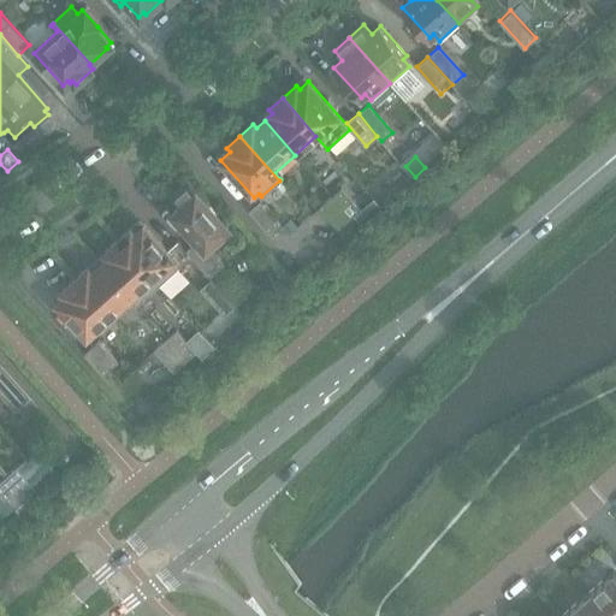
[(208,247),(231,226),(190,181),(175,195),(182,203),(173,212),(199,240),(185,250),(211,278),(224,265),(208,247)]
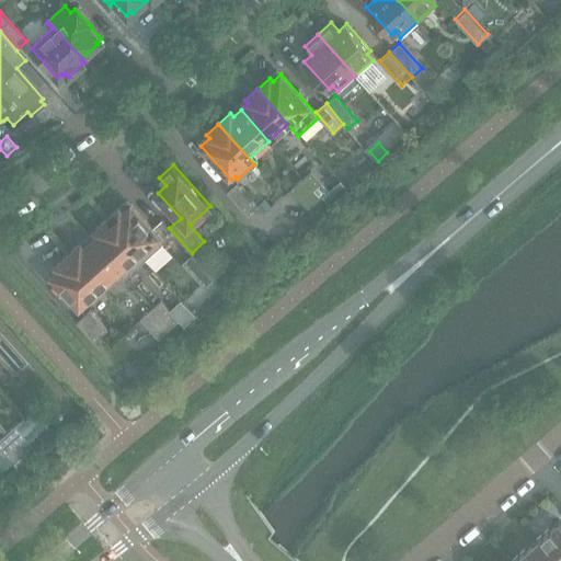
[(328,191),(319,181),(310,171),(301,180),(320,198),(328,191)]
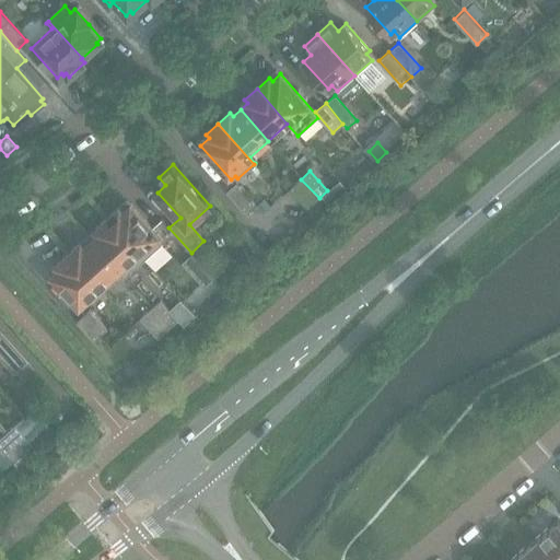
[(319,198),(301,179),(291,188),(308,208),(319,198)]
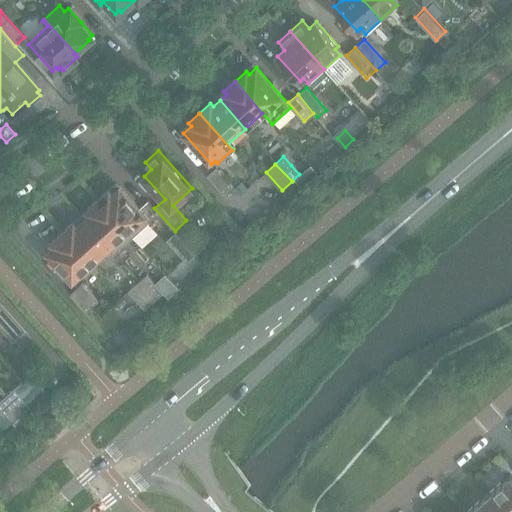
[(232,185),(216,167),(206,175),(223,194),(232,185)]
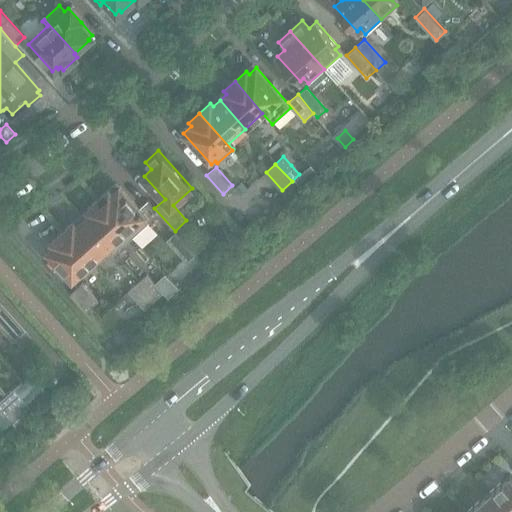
[(241,195),(248,188),(242,182),(235,188),(241,195)]
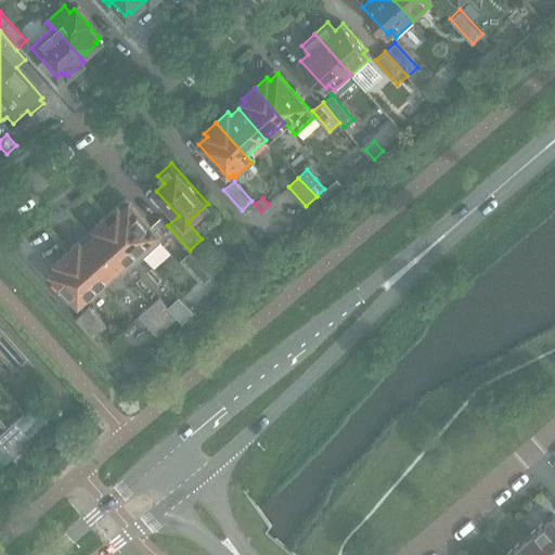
[(159,235),(129,202),(121,209),(118,205),(106,217),(142,257),(158,242),(156,239),(159,235)]
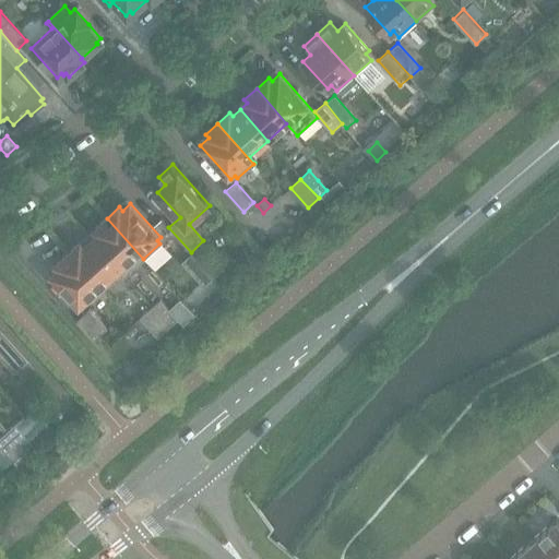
[(143,259),(107,218),(94,229),(97,233),(91,239),(123,276),(143,259)]
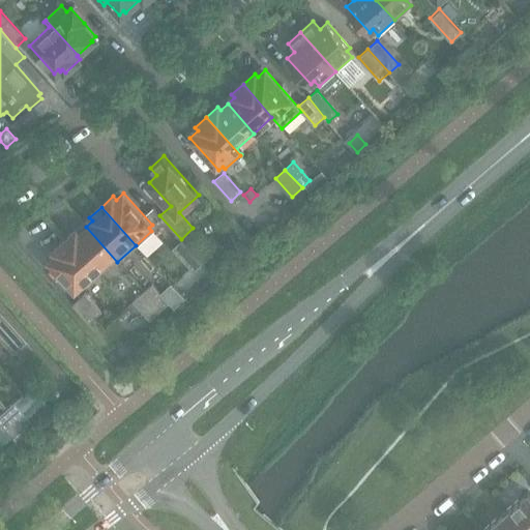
[(117,262),(86,227),(79,233),(76,229),(64,239),(93,272),(112,257),(117,262)]
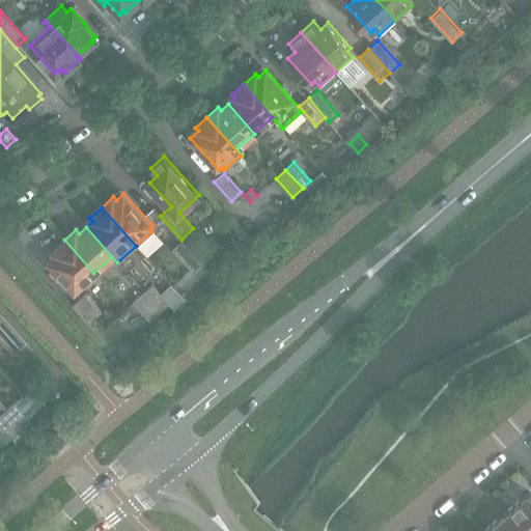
[(93,273),(64,240),(53,251),(56,254),(48,260),(75,290),(93,273)]
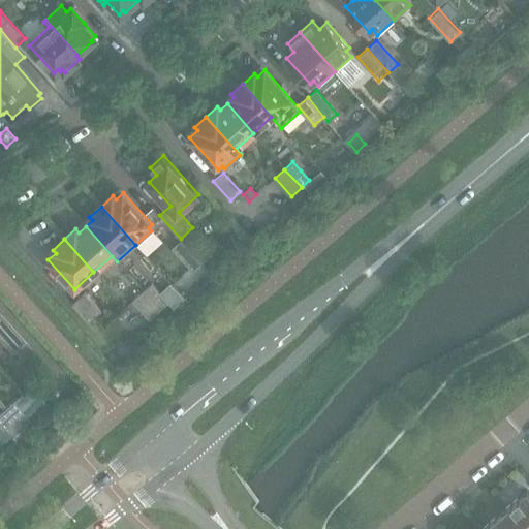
[(203,263),(182,240),(173,248),(193,272),(203,263)]
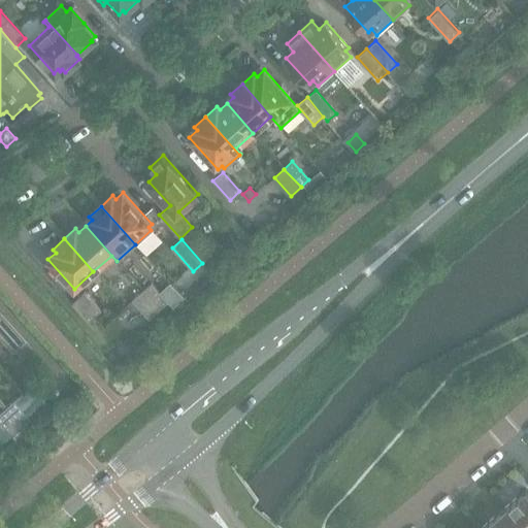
[(168,302),(160,293),(152,284),(143,291),(160,309),(168,302)]
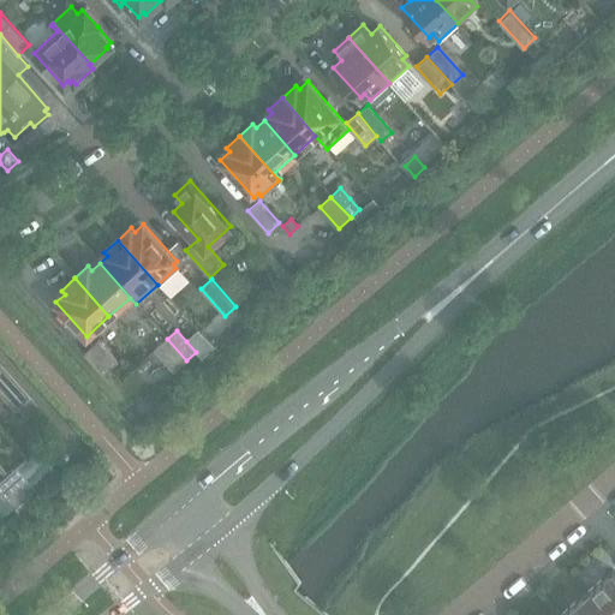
[(186,360),(167,339),(154,350),(173,371),(186,360)]
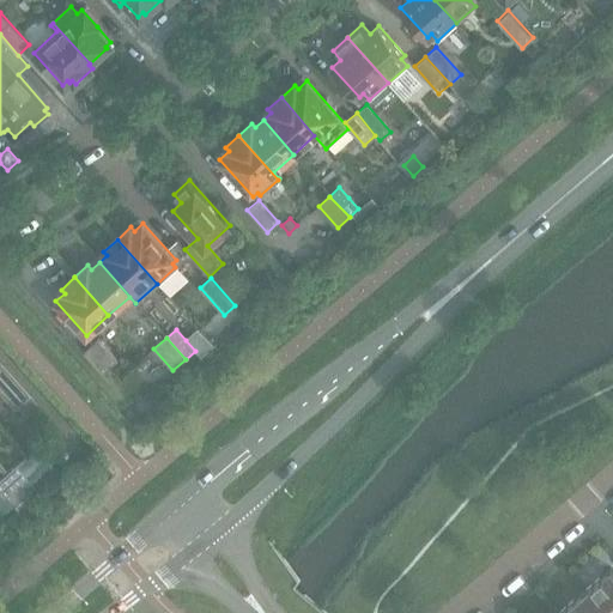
[(117,360),(98,339),(83,352),(103,374),(117,360)]
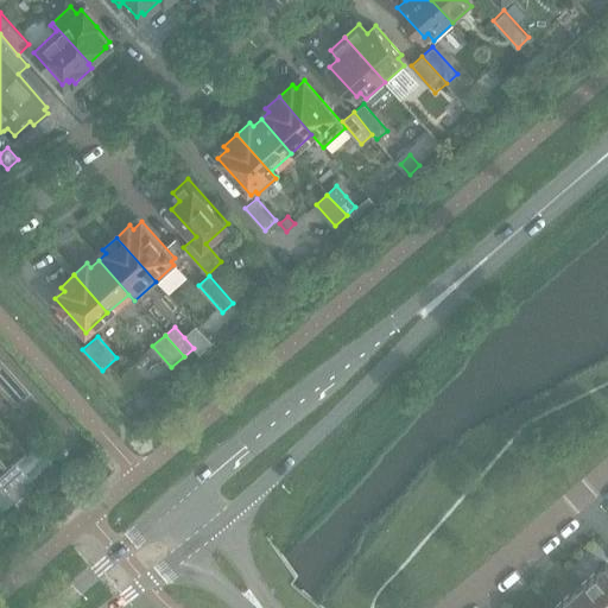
[(0,390),(13,405),(29,391),(0,359),(0,390)]
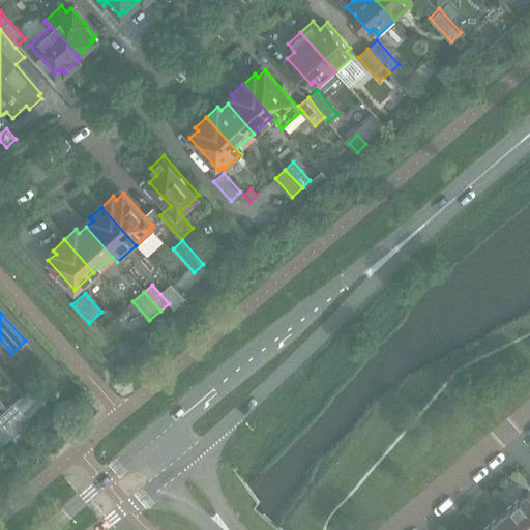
[(26,342),(15,351),(22,359),(32,350),(26,342)]
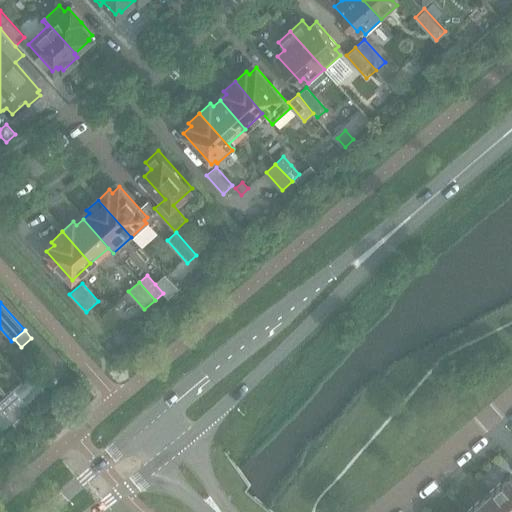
[(0,412),(2,414),(21,398),(12,389),(0,399),(0,412)]
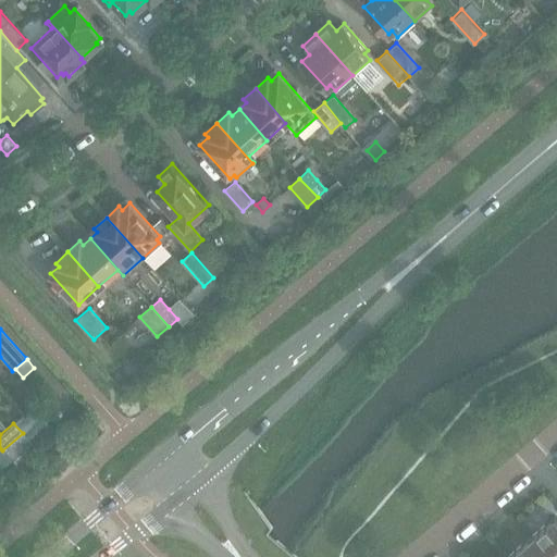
[(11,460),(31,443),(32,443),(23,433),(2,450),(11,460)]
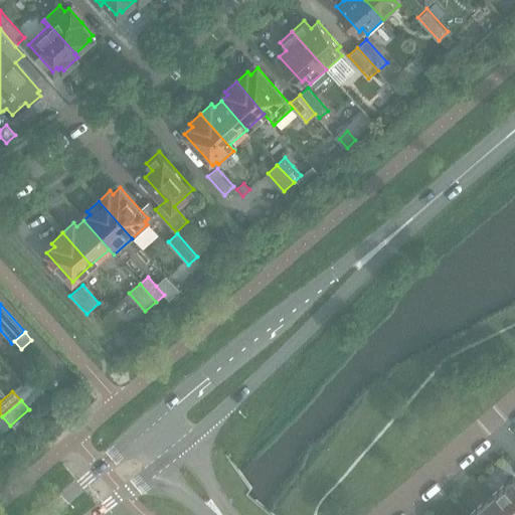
[(514,514),(514,479),(513,477),(490,496),(506,514),(514,514)]
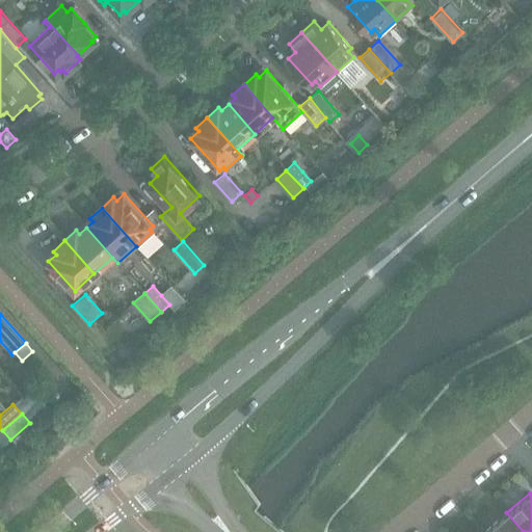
[(523,531),(506,512),(483,531),(523,531)]
